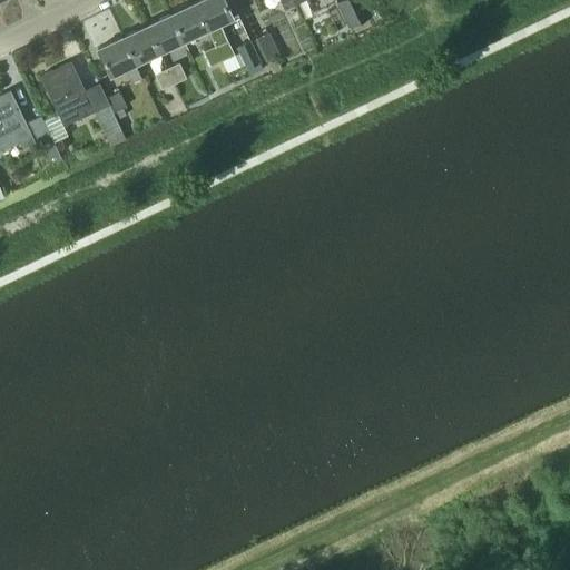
[(225,0),(197,0),(196,1),(209,29),(216,45),(224,59),(237,53),(223,22),(234,18),(225,0)]
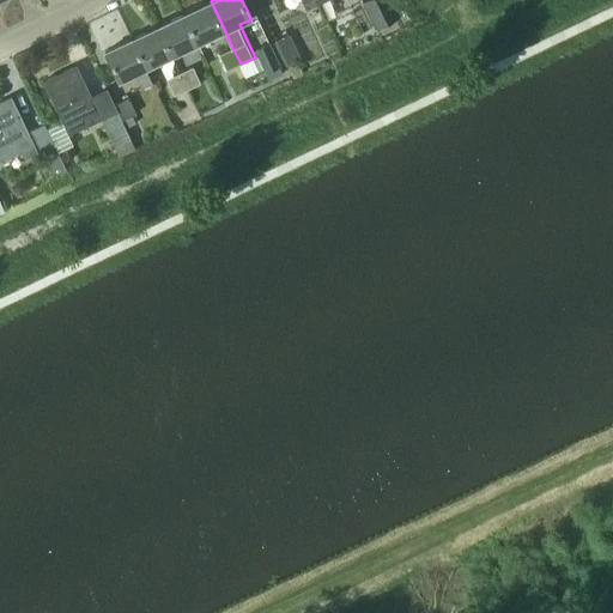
[(388,0),(364,0),(359,2),(372,28),(396,16),(388,0)]
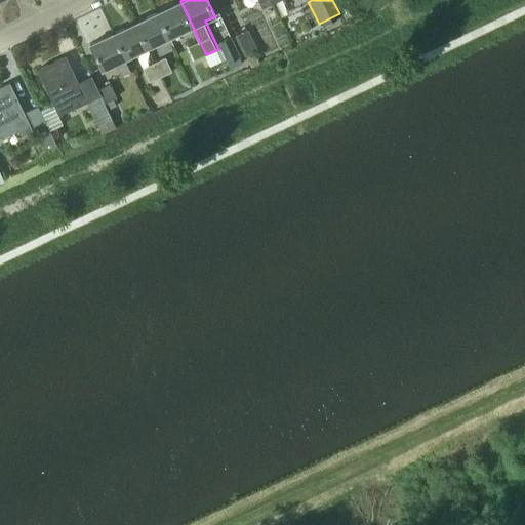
[(169,38),(193,27),(180,1),(157,12),(169,38)]
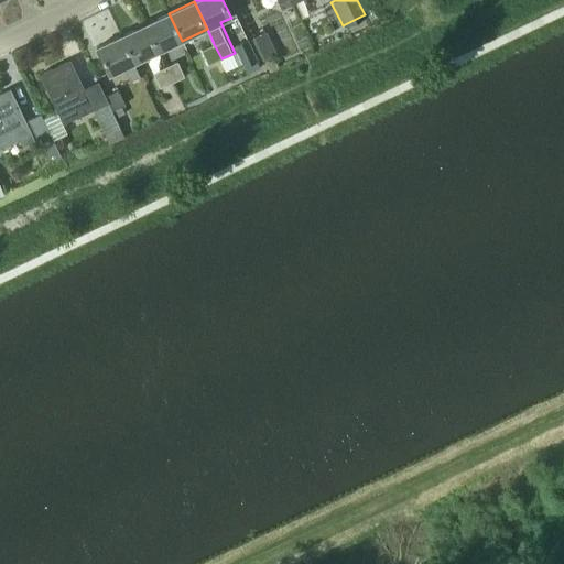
[(159,52),(182,41),(169,13),(145,24),(159,52)]
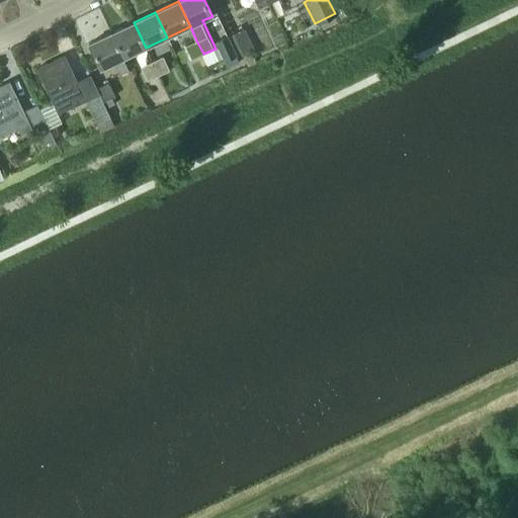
[(134,22),(111,32),(123,59),(146,48),(134,22)]
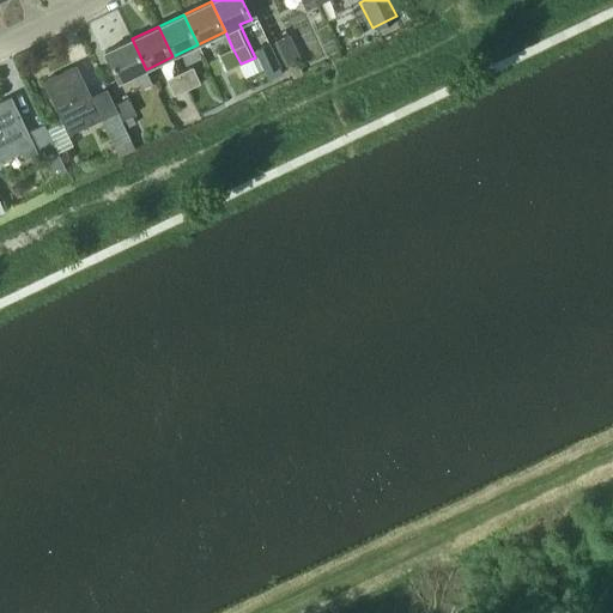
[(303,73),(302,72),(298,62),(302,60),(289,35),(275,41),(293,78),(303,73)]
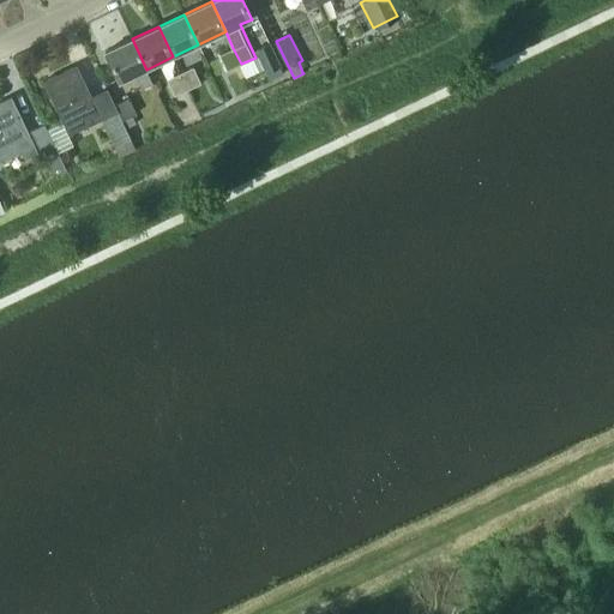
[(146,70),(132,38),(104,52),(119,83),(136,74),(143,88),(152,83),(146,70)]
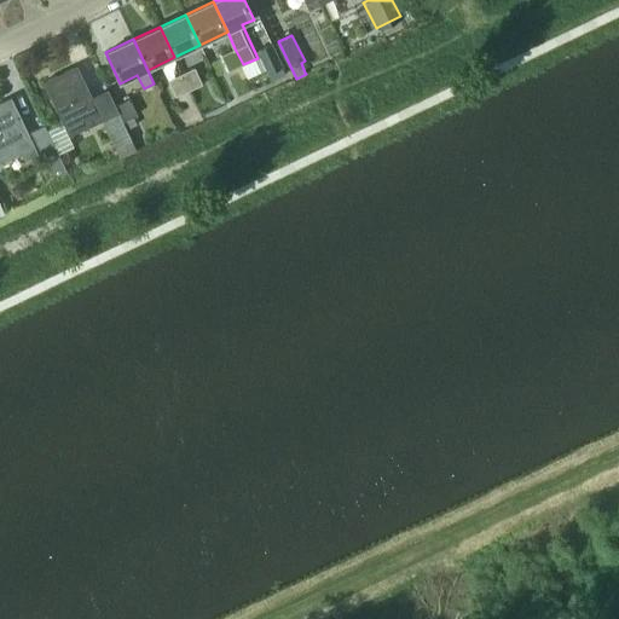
[(285,74),(271,44),(256,51),(271,81),(285,74)]
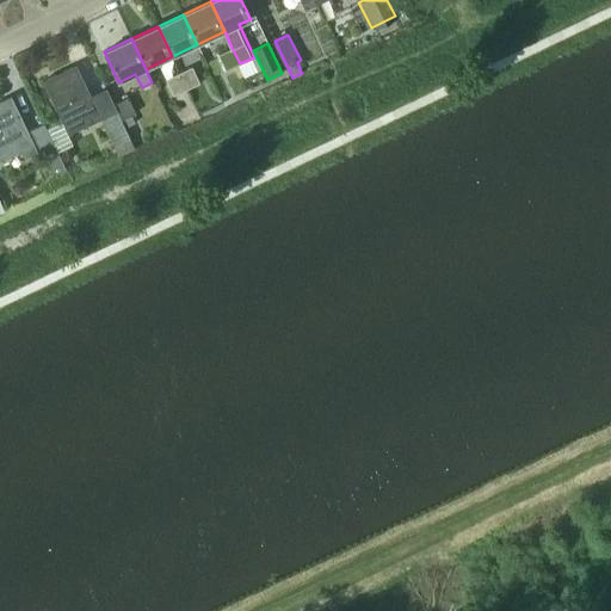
[(240,63),(232,48),(220,53),(228,69),(240,63)]
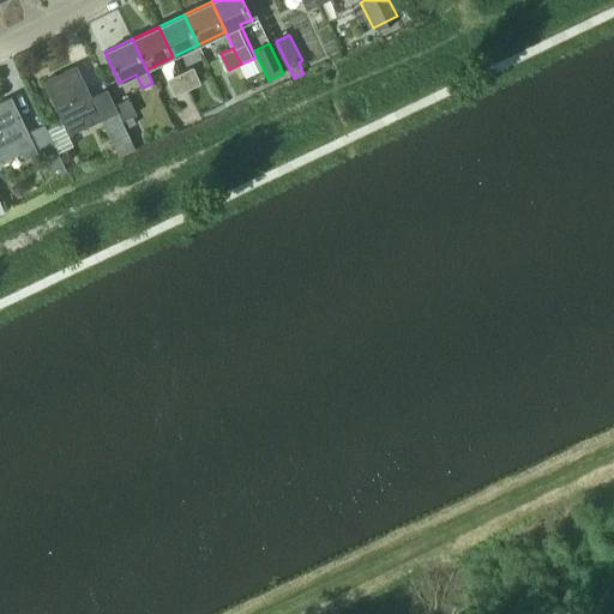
[(43,82),(70,134),(94,122),(91,119),(98,114),(76,66),(43,82)]
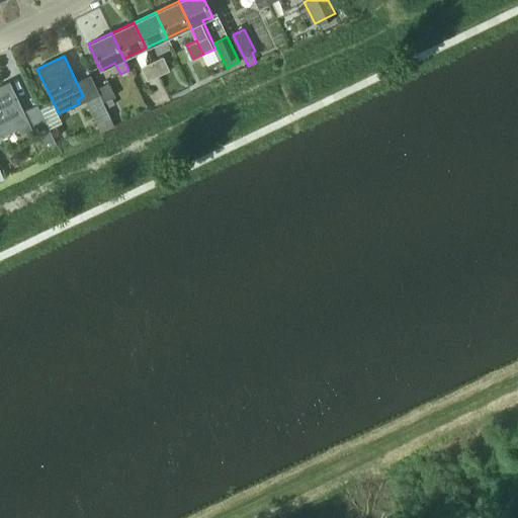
[(168,71),(162,57),(141,67),(147,81),(168,71)]
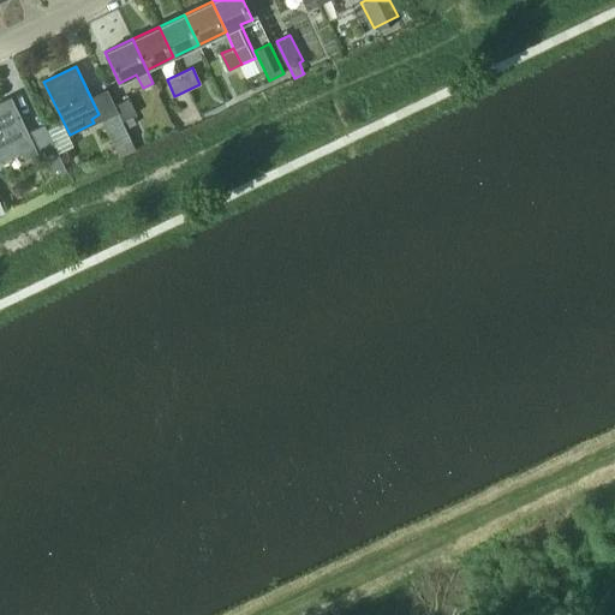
[(127,97),(114,105),(126,129),(136,123),(132,115),(136,114),(127,97)]
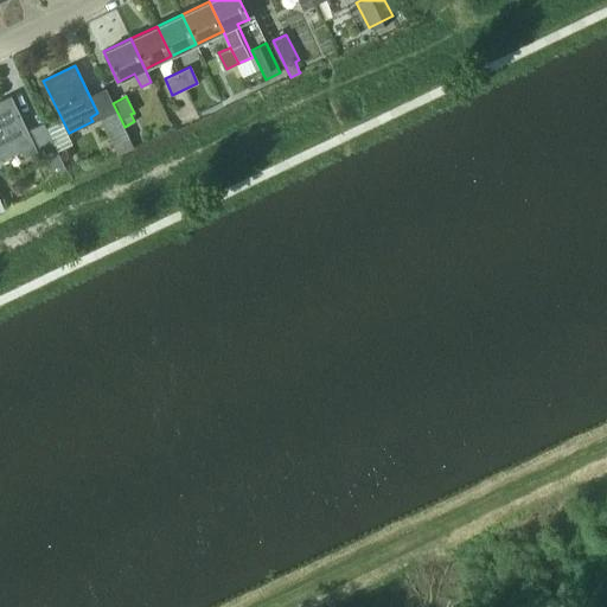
[(52,179),(64,172),(43,127),(26,134),(11,100),(0,103),(0,163),(20,153),(24,160),(39,153),(52,179)]
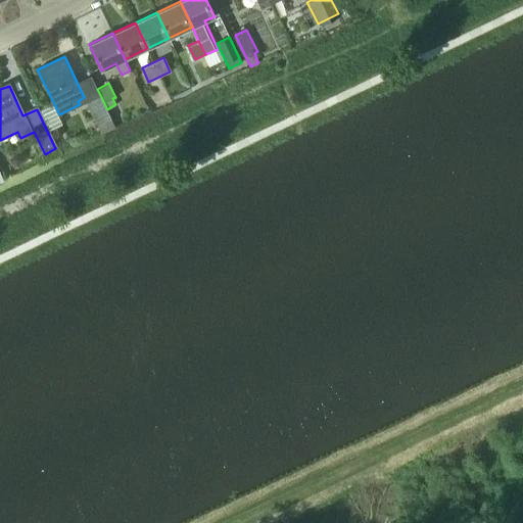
[(110,121),(98,95),(86,101),(98,127),(110,121)]
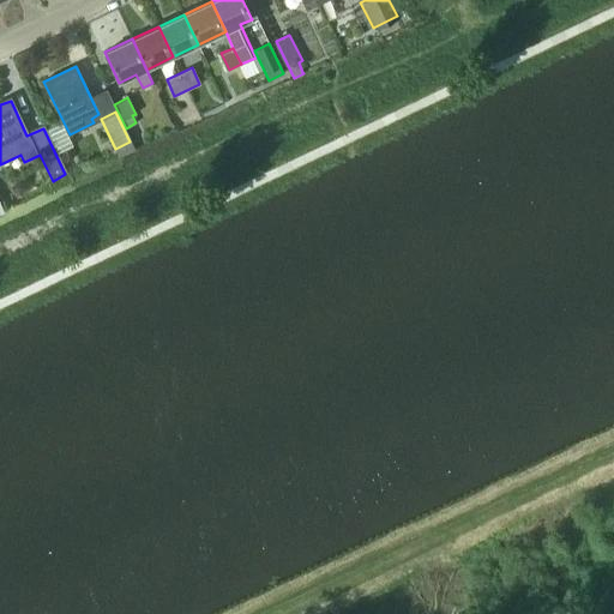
All buildings are outlined.
